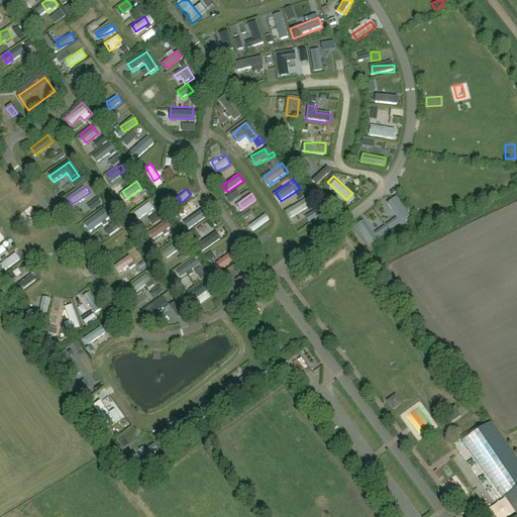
[(372,245),(413,218),(397,193),(386,200),(395,214),(374,229),(365,216),(355,222),(372,245)]
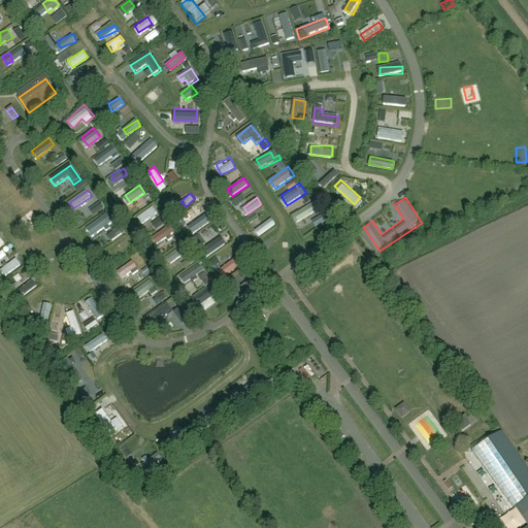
[(137,211),(143,223),(159,215),(154,203),(137,211)]
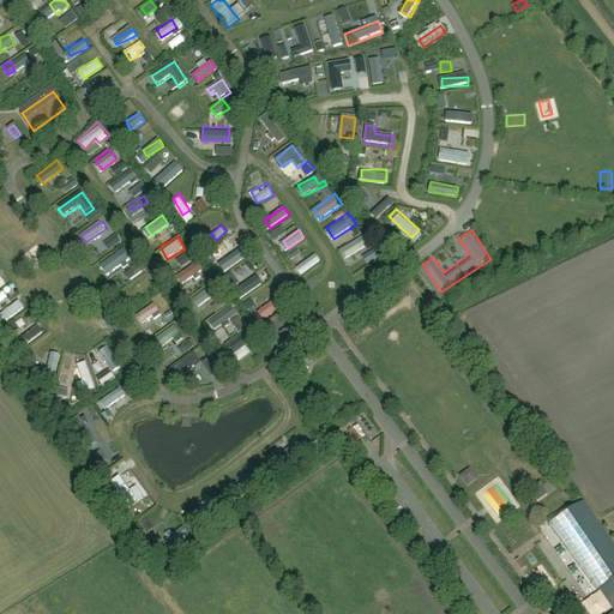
[(347,260),(367,251),(361,238),(341,247),(347,260)]
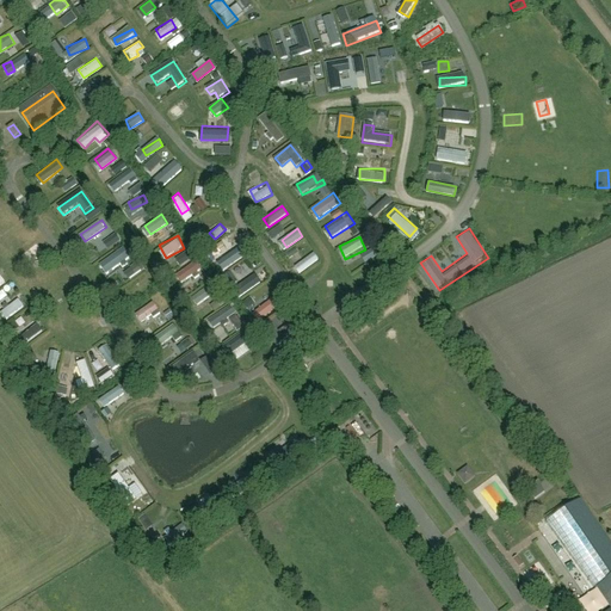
[(222,245),(229,259),(238,255),(229,240),(222,245)]
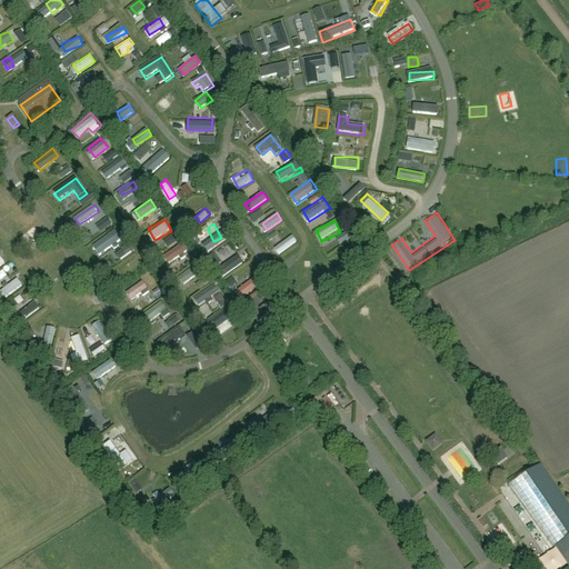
[(117,243),(113,238),(119,235),(117,230),(95,242),(100,252),(117,243)]
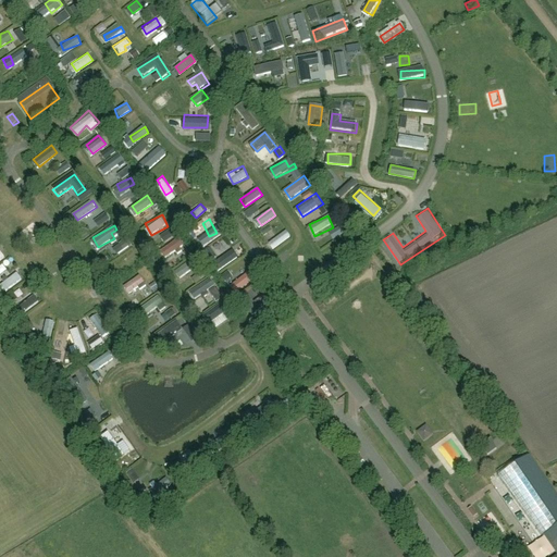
[(286,229),(269,242),(274,248),(292,235),(286,229)]
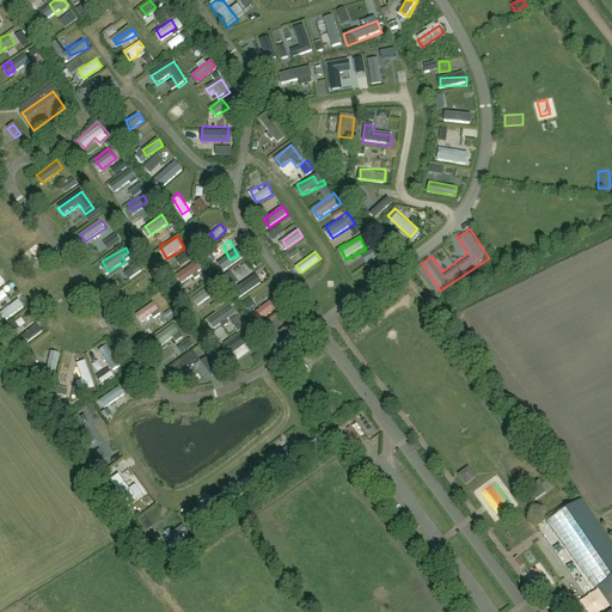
[(173,270),(183,282),(194,274),(193,271),(199,267),(191,257),(173,270)]
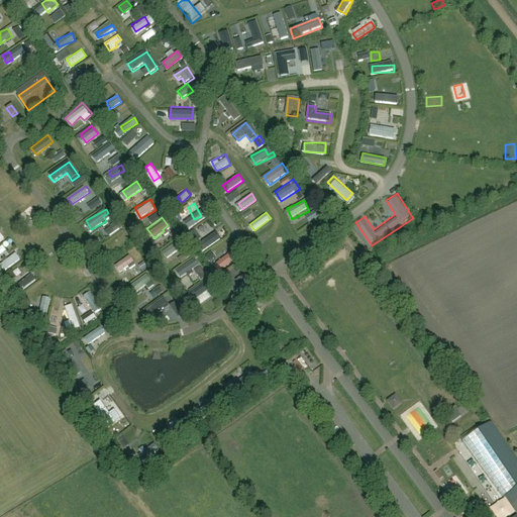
[(221,219),(214,223),(218,230),(225,226),(221,219)]
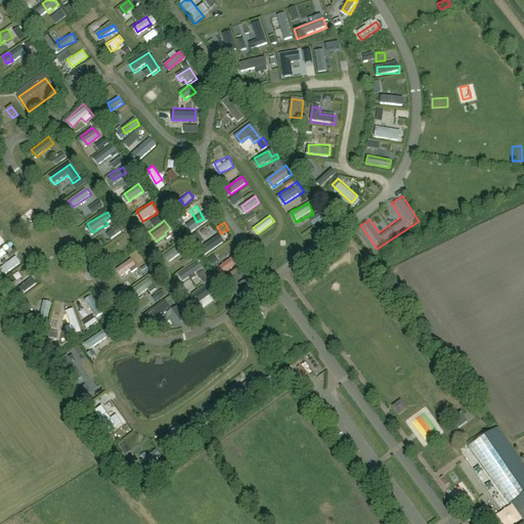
[(209,253),(225,241),(219,233),(203,246),(209,253)]
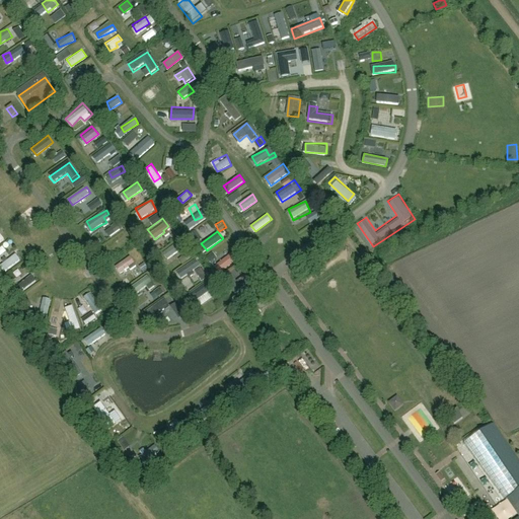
[(176,253),(174,250),(178,247),(174,241),(163,249),(169,258),(176,253)]
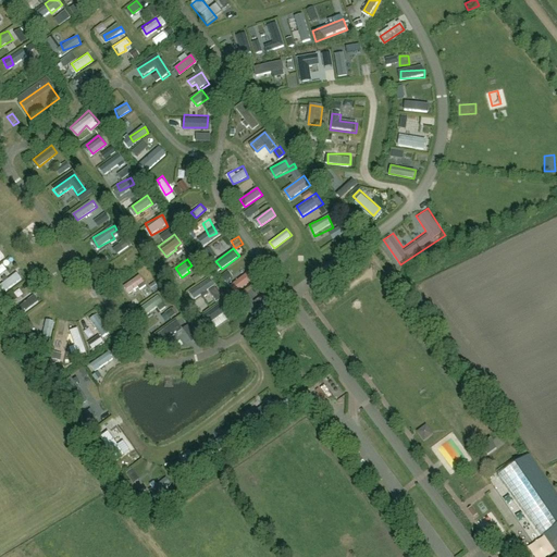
[(7,289),(23,277),(16,269),(0,281),(7,289)]
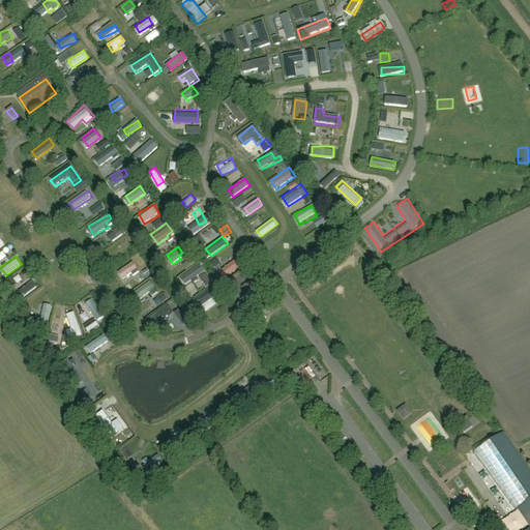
[(133,259),(118,269),(124,277),(139,267),(133,259)]
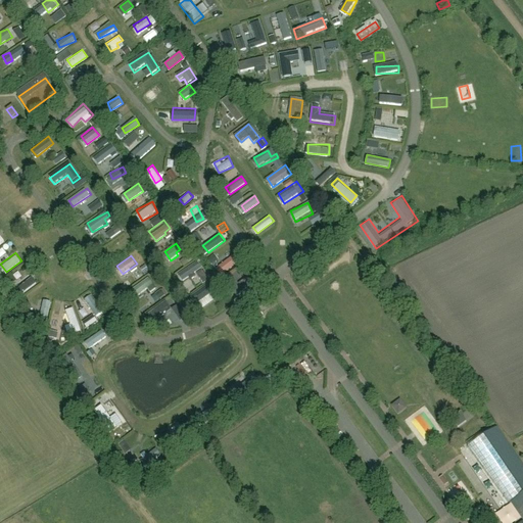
[(194,277),(201,273),(196,263),(181,271),(185,278),(193,274),(194,277)]
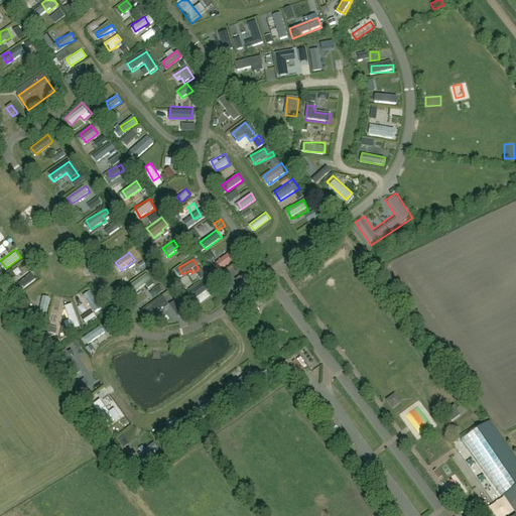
[(22,270),(11,278),(15,282),(25,274),(22,270)]
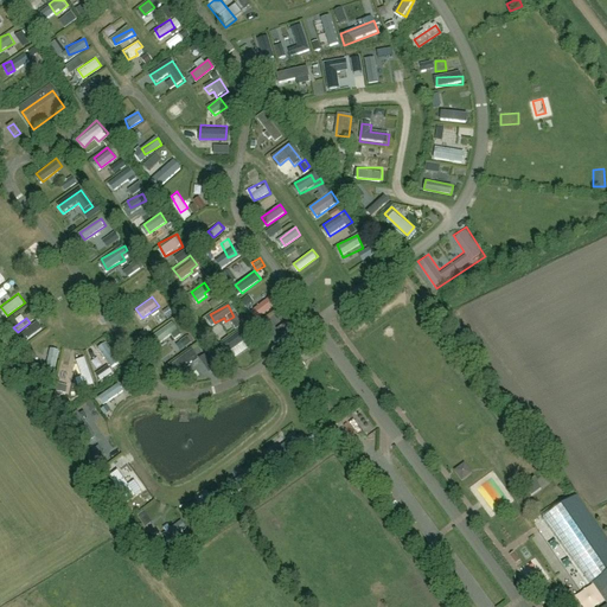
[(177,328),(158,336),(160,340),(179,333),(177,328)]
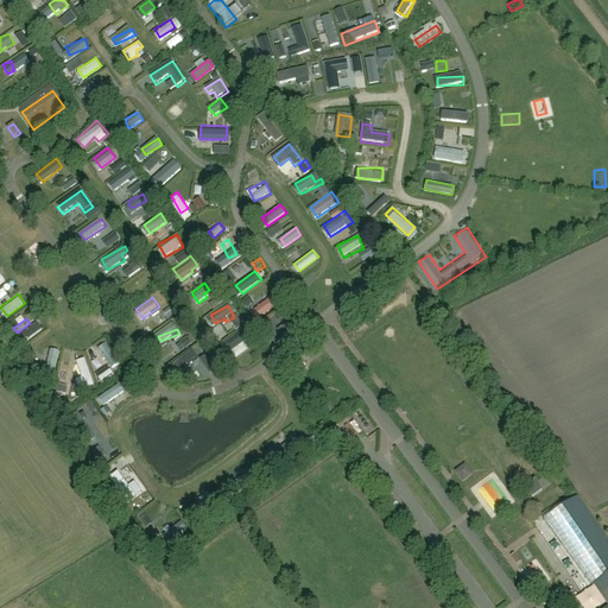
[(234,354),(251,347),(246,339),(230,346),(234,354)]
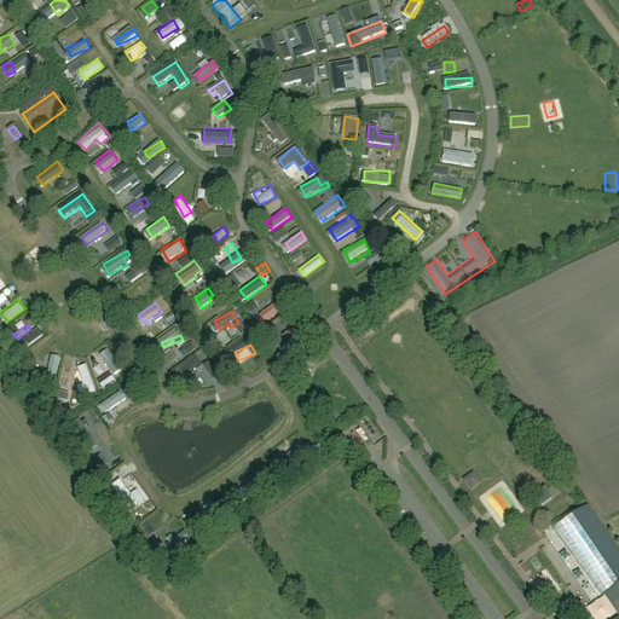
[(52,354),(48,376),(57,377),(61,356),(52,354)]
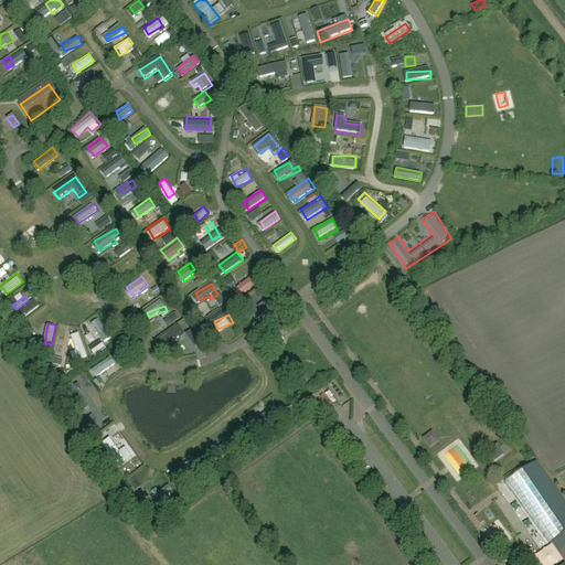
[(78,329),(70,332),(77,353),(85,350),(78,329)]
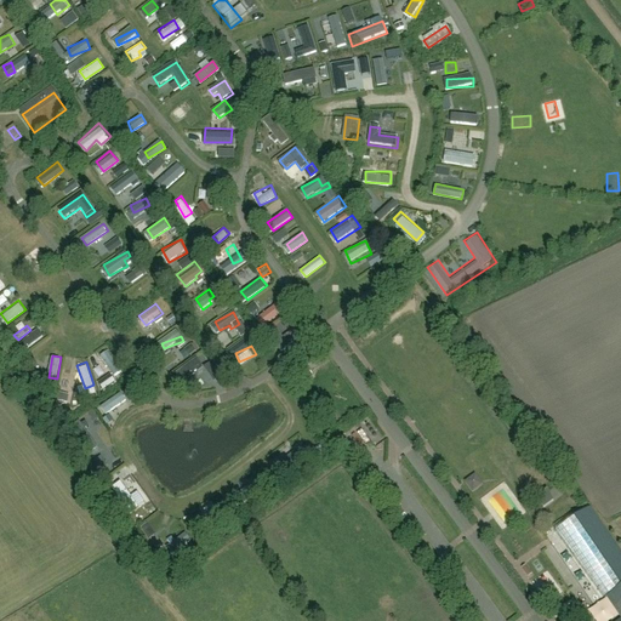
[(113,409),(127,400),(123,392),(108,402),(113,409)]
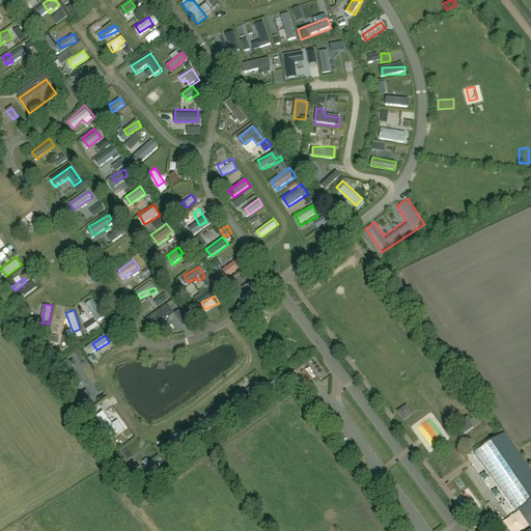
[(71,372),(85,392),(91,387),(78,367),(71,372)]
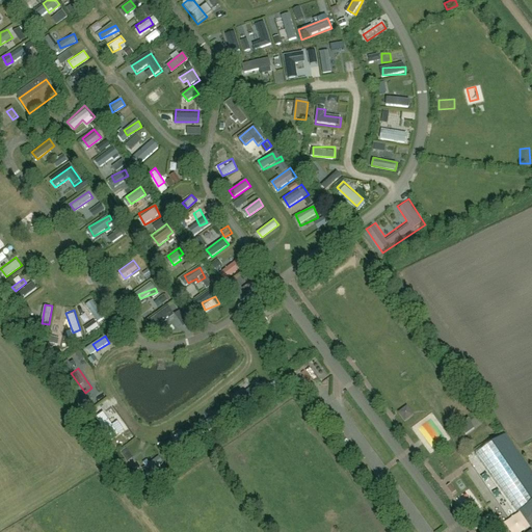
[(430,445),(435,451),(447,441),(442,434),(430,445)]
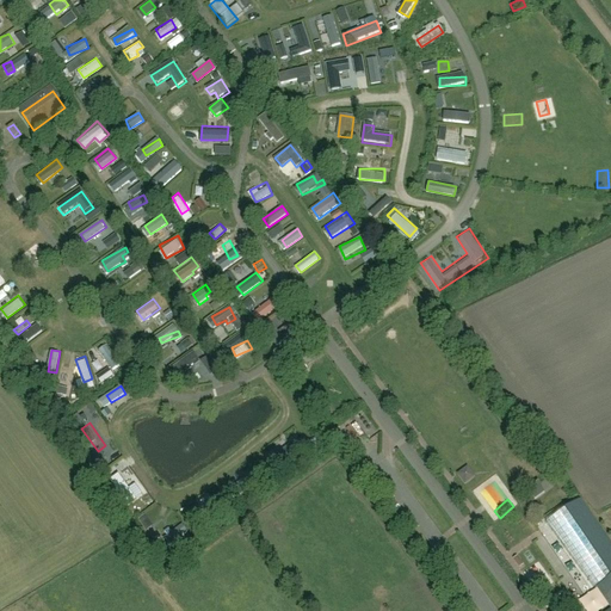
[(610,545),(580,500),(547,524),(594,590),(598,587),(610,579),(610,545)]
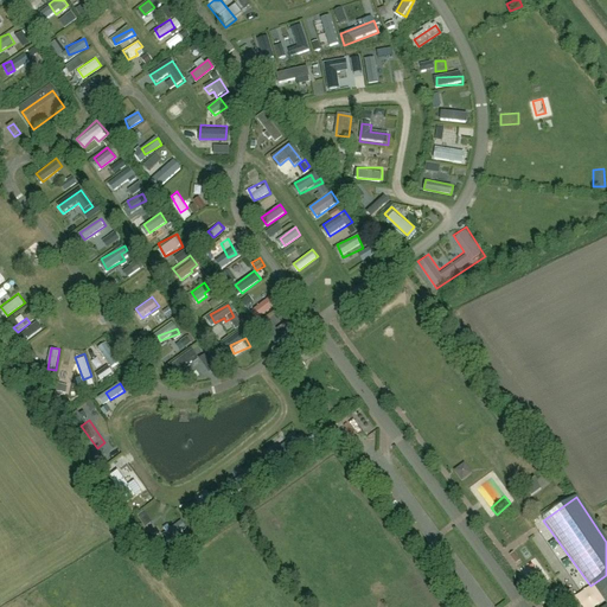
[(177,535),(187,529),(183,518),(172,524),(177,535)]
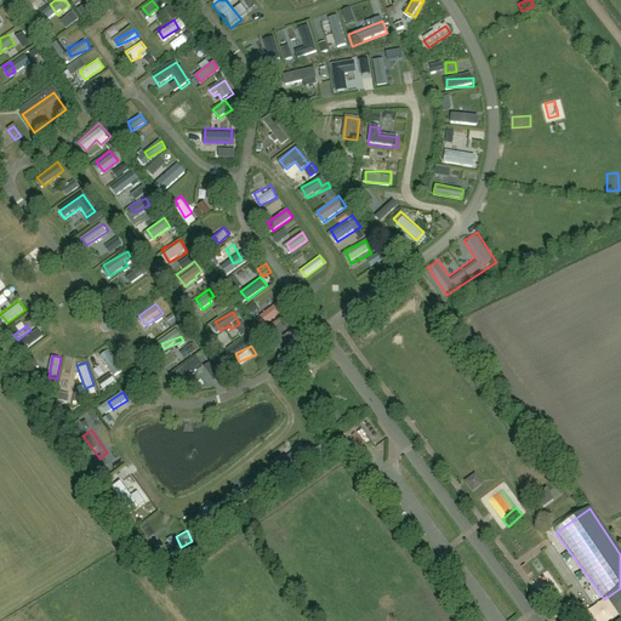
[(620,620),(620,588),(608,597),(614,607),(620,616),(620,620),(619,620),(620,620)]
